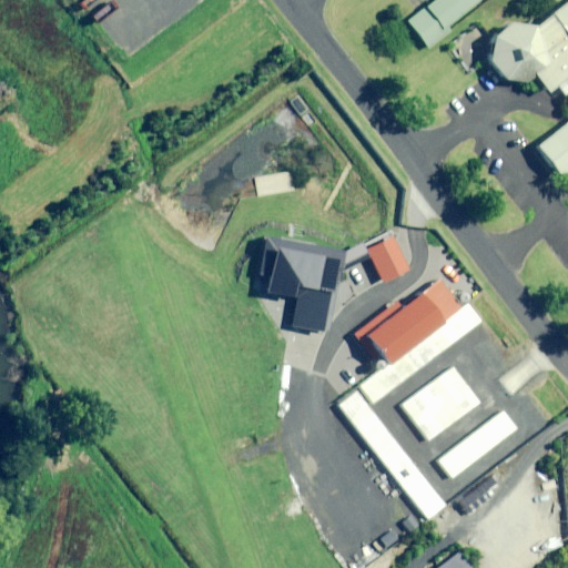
[(434,0),(406,22),(427,50),(452,31),(447,26),(480,0),(434,0)]
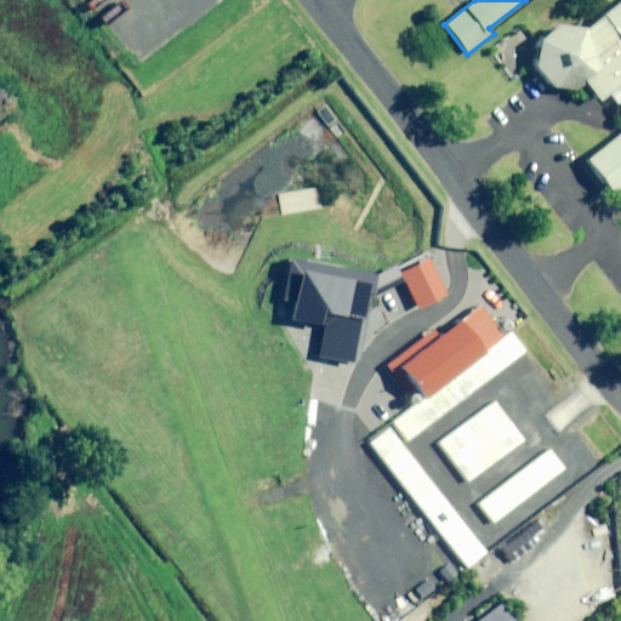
[(620,3),(590,26),(573,21),(537,35),(533,64),(550,89),(588,86),(596,91),(605,100),(617,86),(620,90),(620,126),(585,154),(615,193),(620,188),(620,3)]
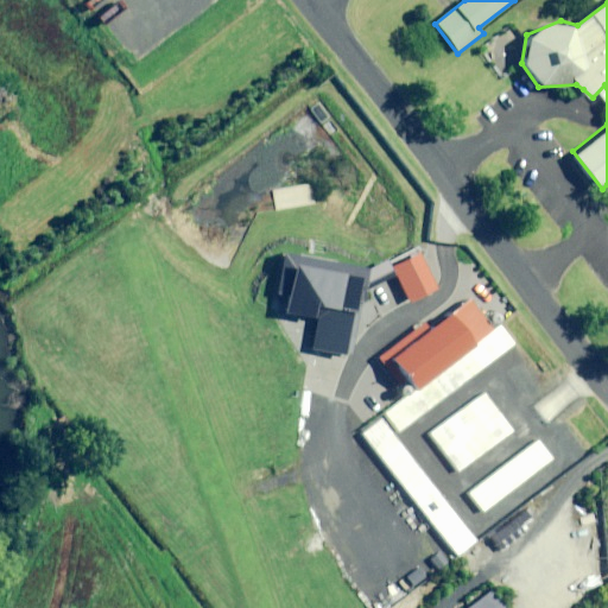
[(367,267),(286,253),(279,295),(290,296),(287,314),(317,318),(311,349),(352,356),(367,267)]
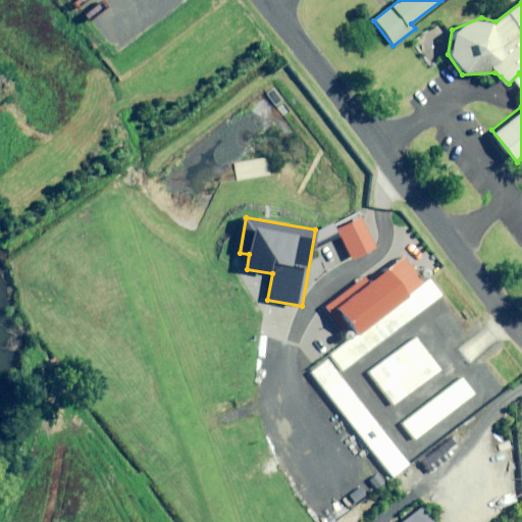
[(373,248),(357,217),(334,230),(350,260),(373,248)]
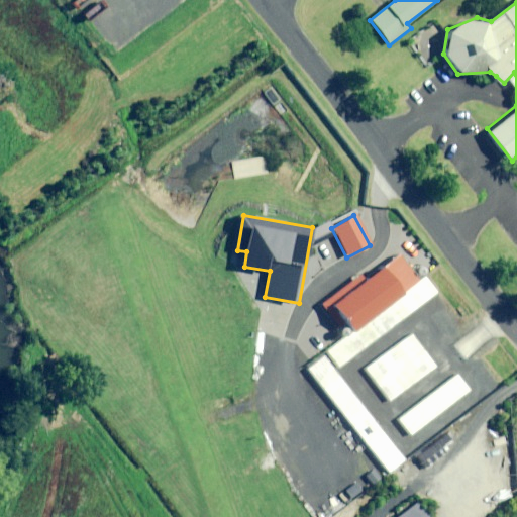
[(445,288),(431,270),(418,280),(398,253),(333,303),(353,329),(325,350),(339,369),(445,288)]
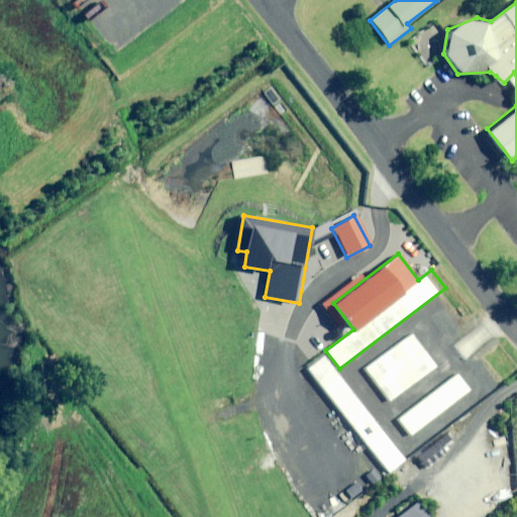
[(411,334),(366,368),(390,399),(434,366),(411,334)]
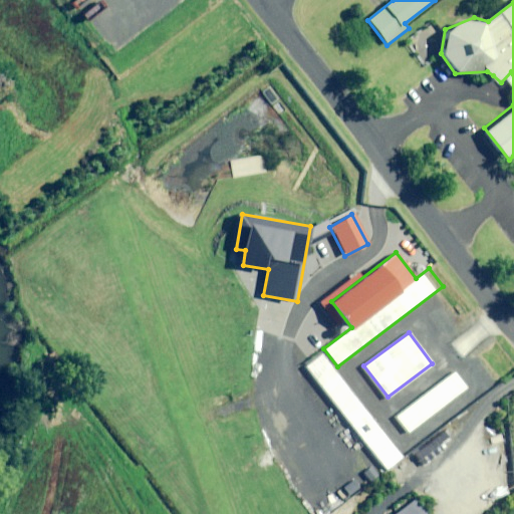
[(402,458),(325,356),(306,371),(383,473),(402,458)]
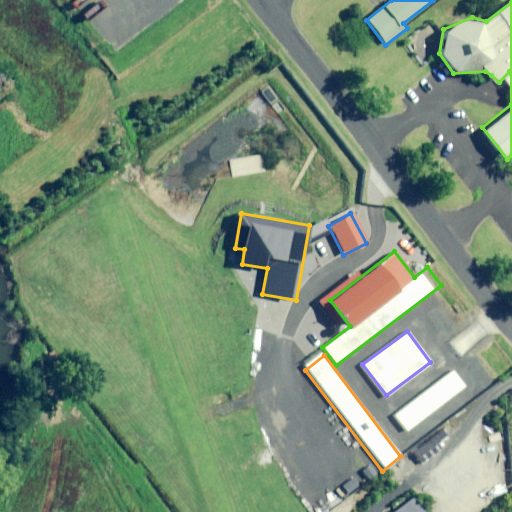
[(454,370),(394,416),(407,433),(466,387),(454,370)]
